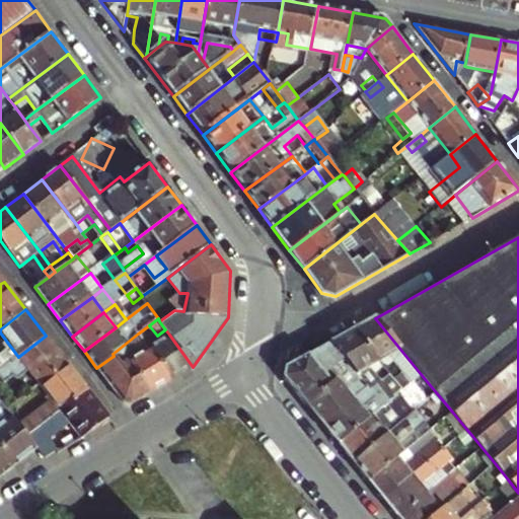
[(353,331),(382,365),(389,359),(400,372),(410,383),(413,381),(421,374),(375,318),(353,331)]
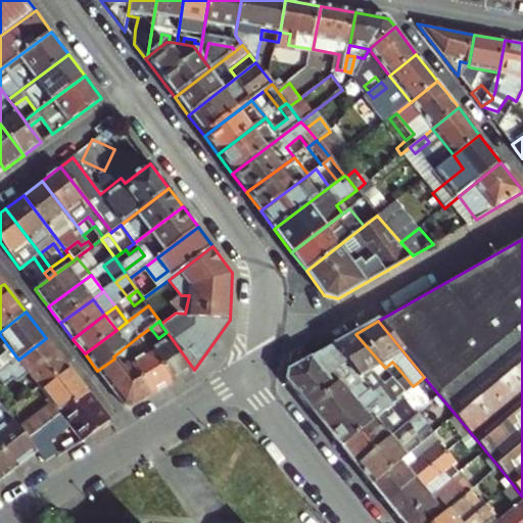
[(385,368),(355,334),(334,346),(347,362),(371,390),(374,394),(380,388),(393,402),(406,392),(396,381),(385,368)]
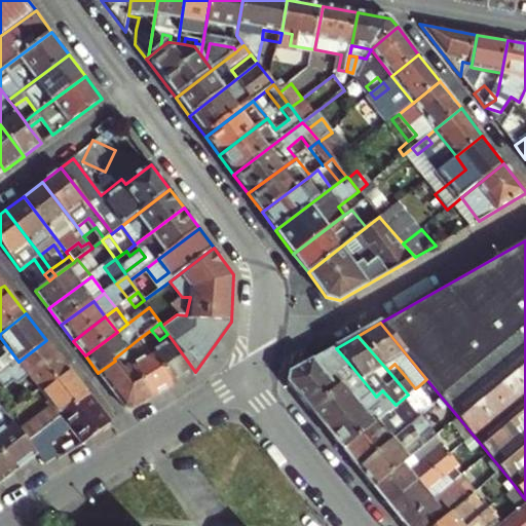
[(140,338),(124,350),(135,364),(129,367),(153,398),(173,386),(147,349),(154,344),(149,338),(143,342),(140,338)]
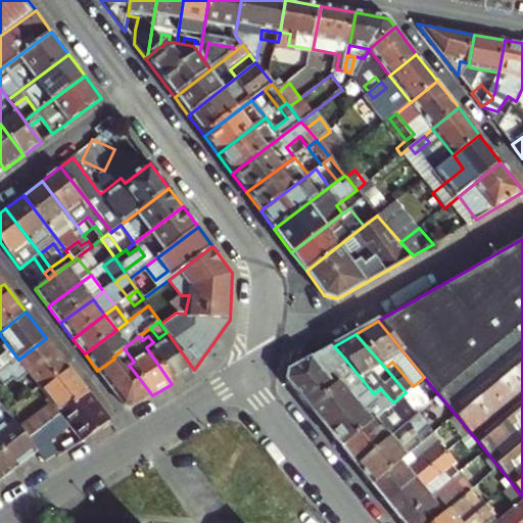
[(194,370),(171,337),(157,347),(153,342),(146,347),(172,384),(194,370)]
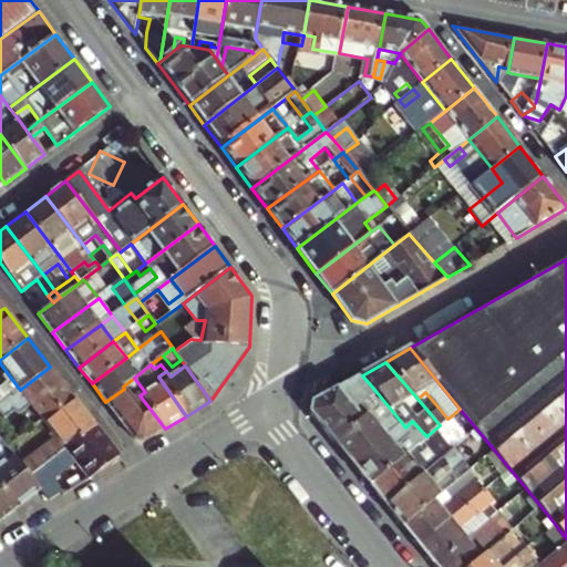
[(43,419),(73,397),(50,367),(20,390),(12,395),(0,405),(0,411),(7,421),(14,414),(19,414),(32,404),(43,419)]
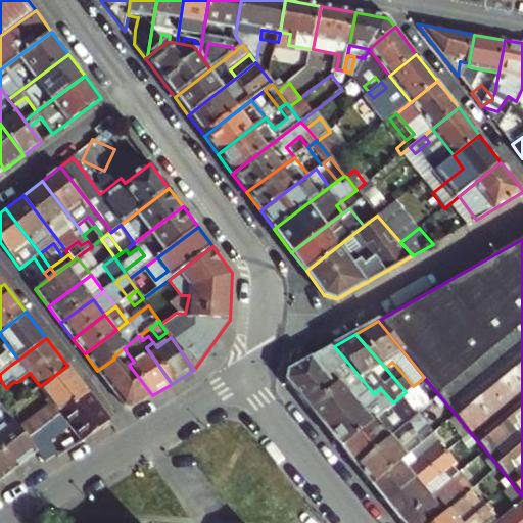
[(0,348),(0,350),(6,359),(11,365),(18,360),(6,343),(0,348)]
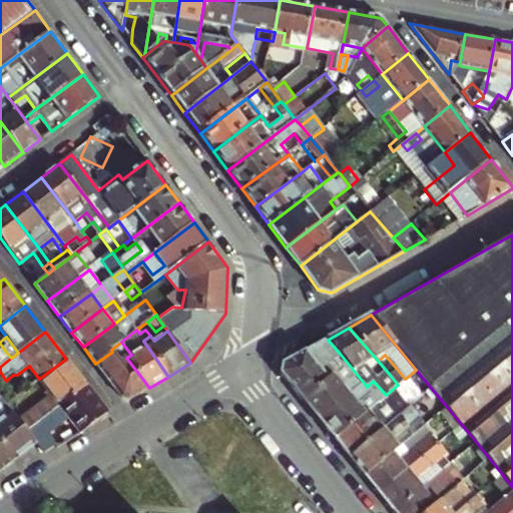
[(281,374),(303,400),(338,370),(335,366),(339,363),(336,359),(341,355),(328,340),(283,365),(281,374)]
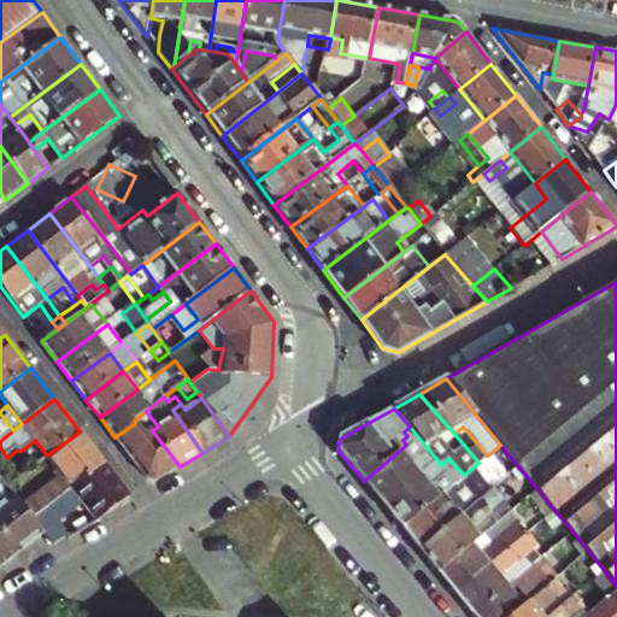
[(158,427),(146,411),(134,421),(135,423),(115,438),(144,476),(158,480),(180,466),(152,430),(158,427)]
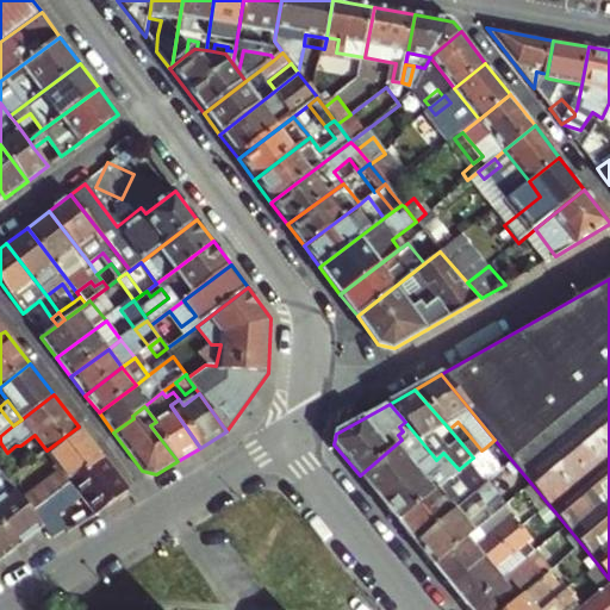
[(7,418),(0,424),(0,436),(13,425),(7,418)]
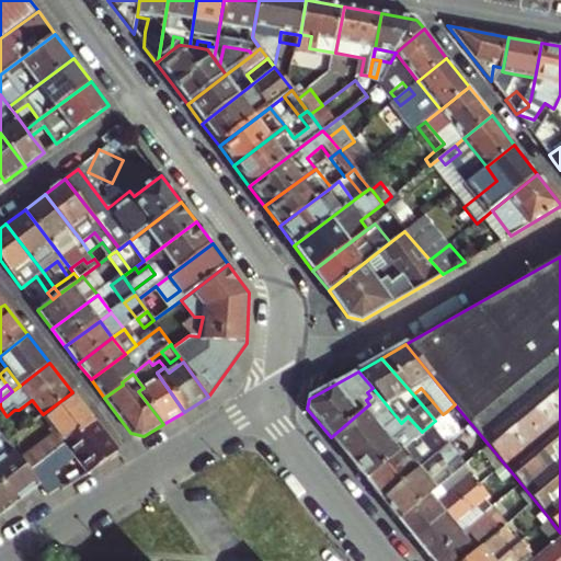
[(348,459),(398,419),(373,388),(367,392),(370,397),(366,400),(369,404),(331,437),(348,459)]
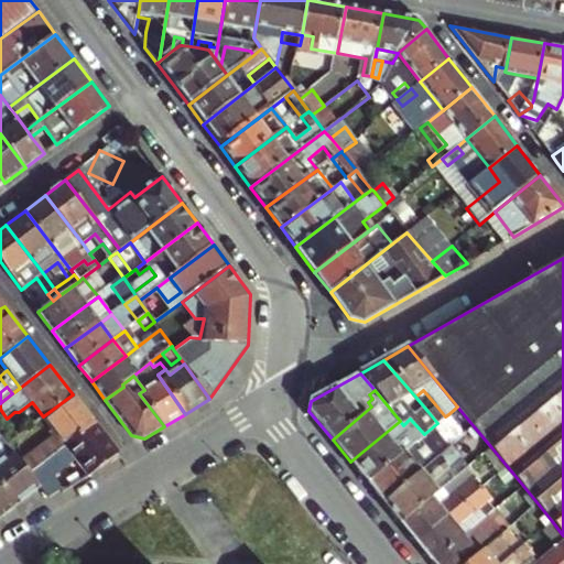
[(423,390),(415,397),(427,411),(435,404),(423,390)]
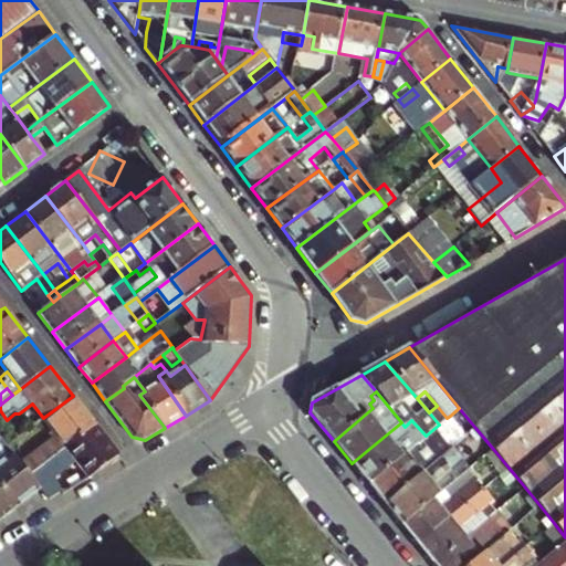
[(31,477),(96,426),(73,396),(43,418),(58,437),(21,464),(31,477)]
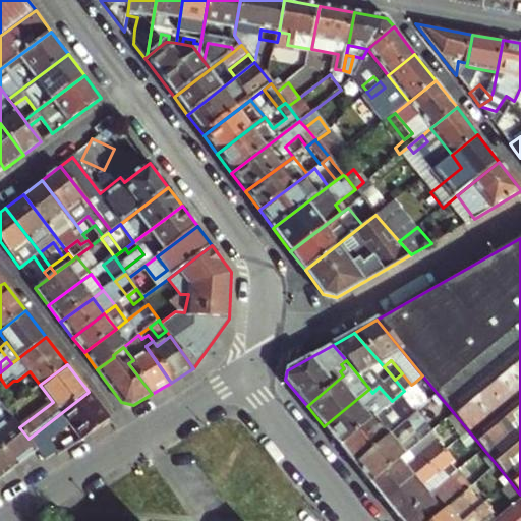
[(422,375),(414,383),(430,401),(438,394),(422,375)]
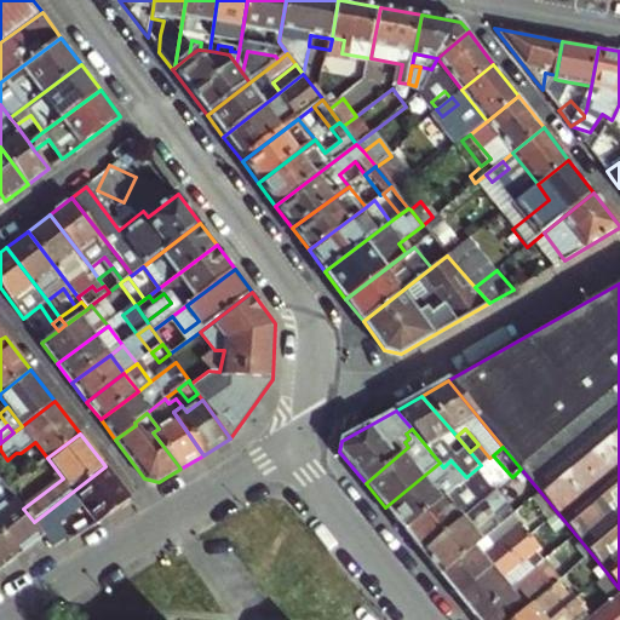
[(403,530),(442,498),(434,488),(449,475),(458,484),(466,477),(451,460),(443,468),(440,463),(385,507),(403,530)]
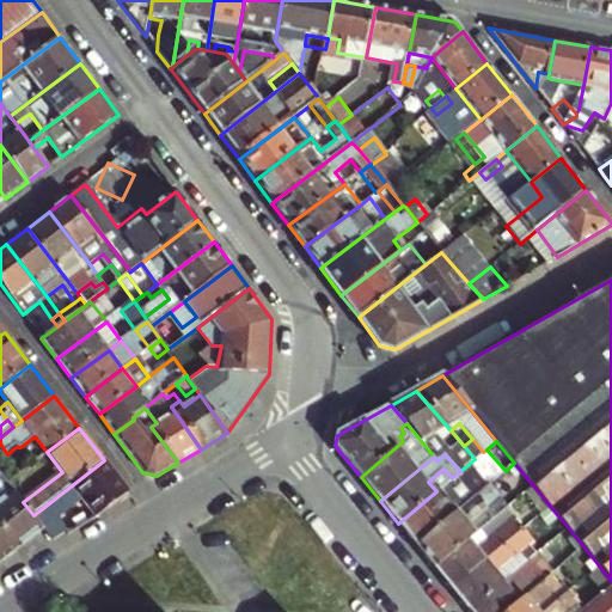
[(416,545),(458,510),(452,503),(482,479),(476,472),(482,467),(475,459),(460,471),(452,478),(436,491),(398,524),(416,545)]
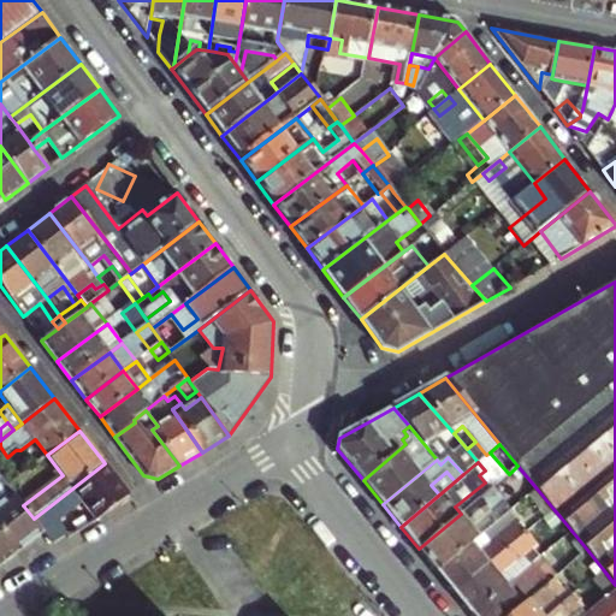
[(130,496),(105,463),(34,519),(45,534),(52,543),(67,534),(71,539),(130,496)]
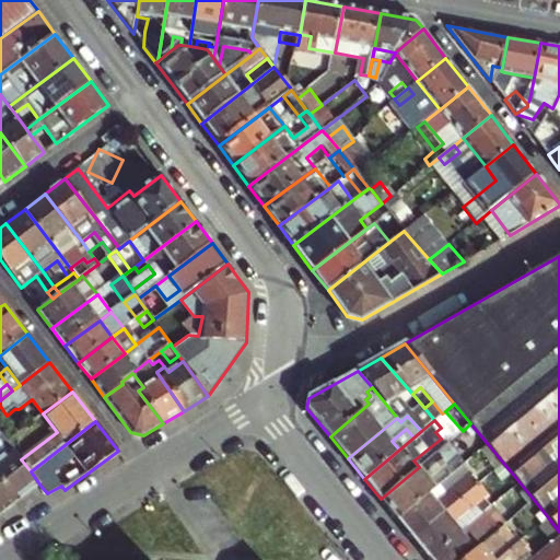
[(470,423),(463,431),(479,451),(488,444),(470,423)]
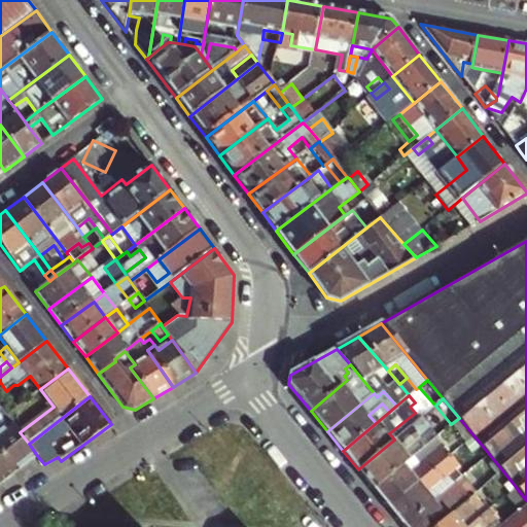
[(369,415),(376,423),(389,412),(382,403),(369,415)]
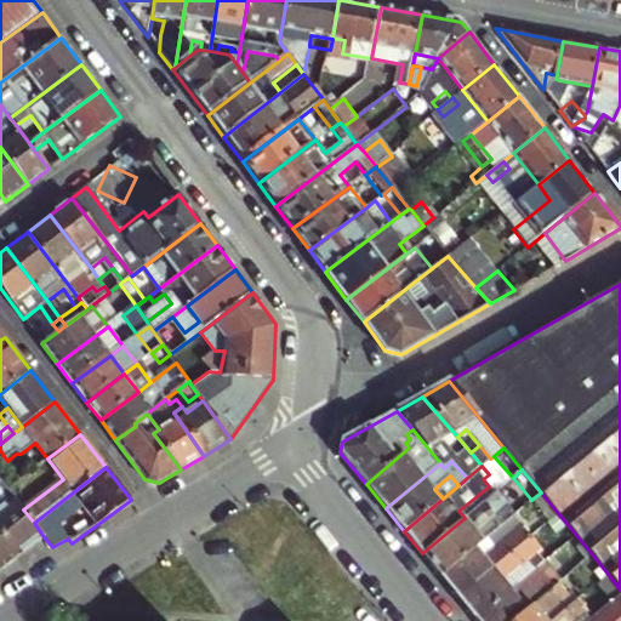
[(45,539),(34,523),(23,510),(7,490),(3,484),(0,480),(0,535),(18,559),(45,539)]
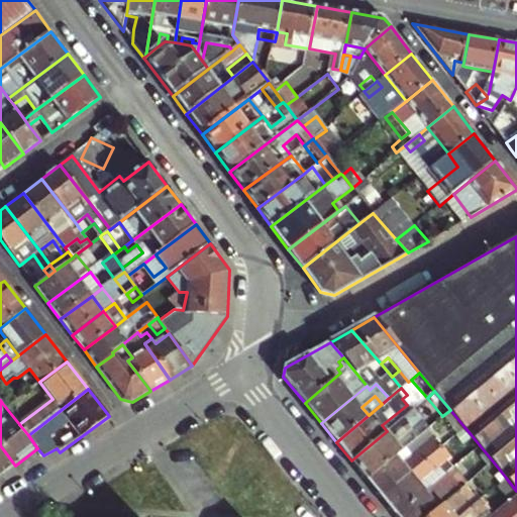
[(387,431),(412,410),(407,405),(382,425),(387,431)]
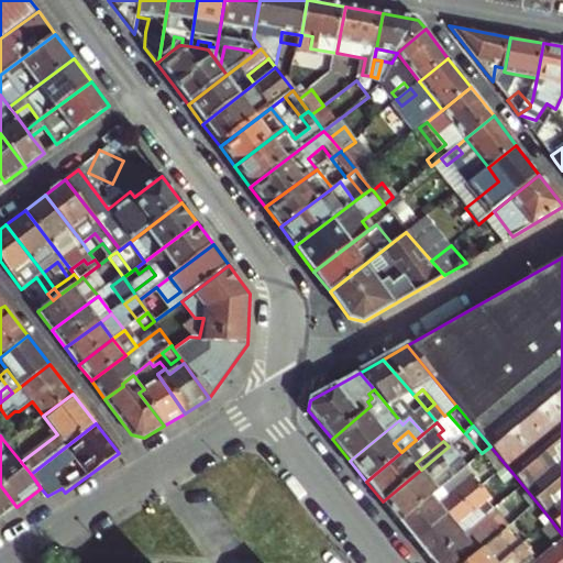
[(399,522),(438,489),(432,483),(461,459),(450,445),(449,446),(421,470),(383,501),(399,522)]
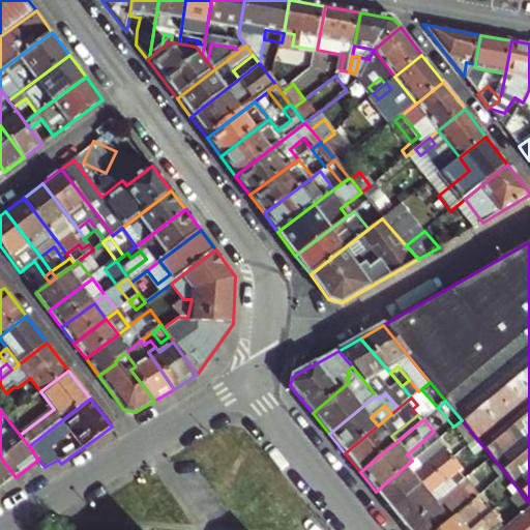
[(462,420),(453,427),(469,444),(476,438),(462,420)]
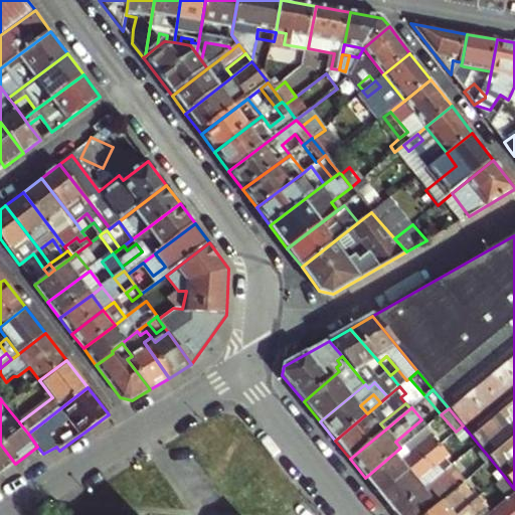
[(426,426),(421,419),(395,442),(400,448),(401,447),(425,427),(426,426)]
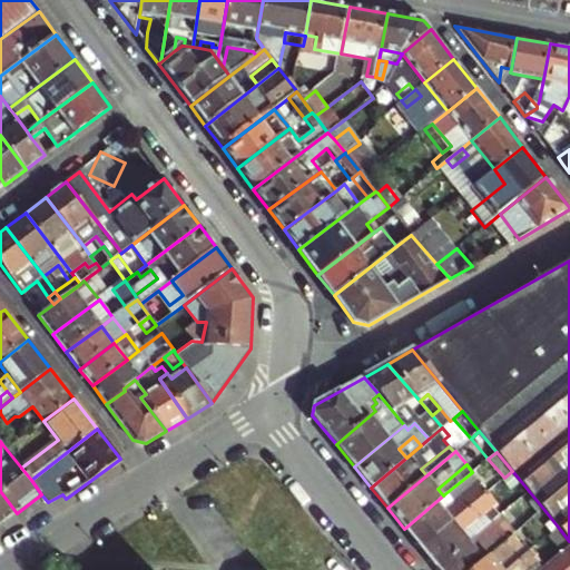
[(512,471),(504,478),(511,485),(519,479),(512,471)]
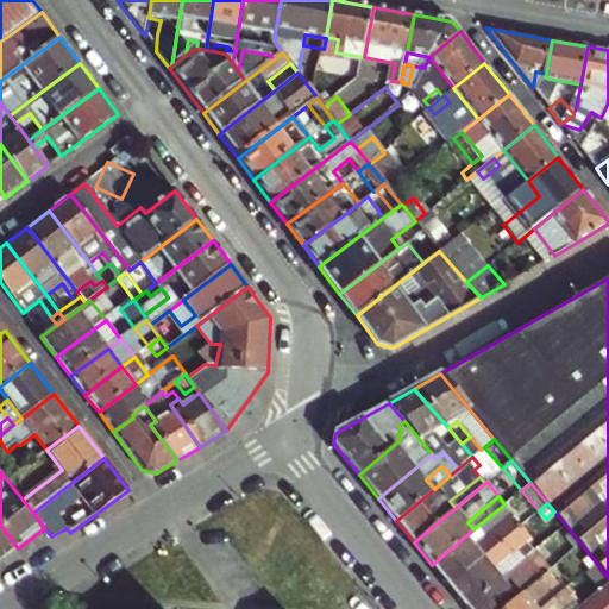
[(512,515),(503,506),(475,528),(483,539),(512,515)]
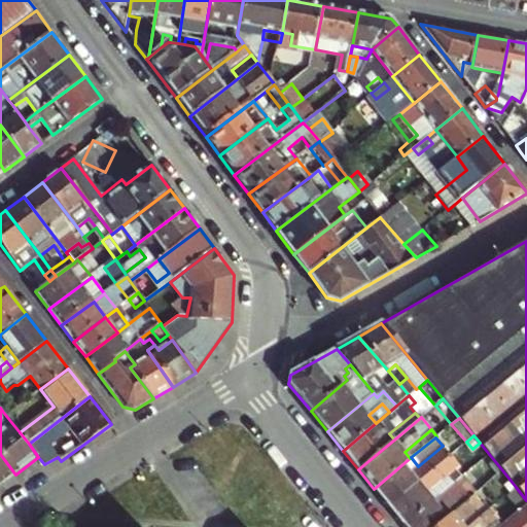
[(389,506),(450,455),(443,446),(418,466),(411,457),(410,458),(374,489),(389,506)]
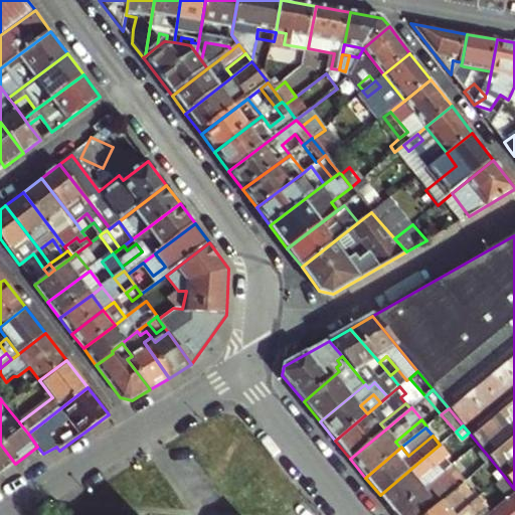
[(0,476),(15,464),(0,444),(0,476)]
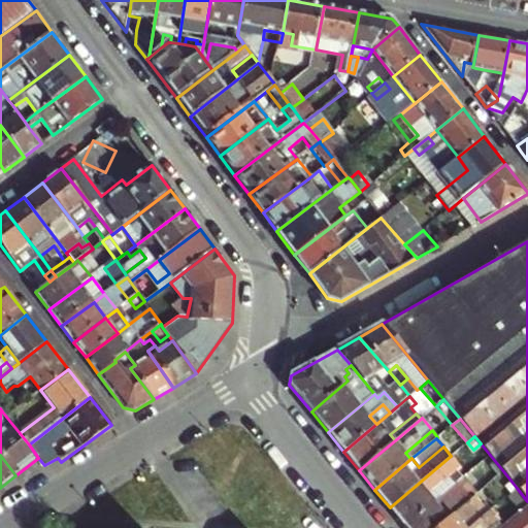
[(404,526),(435,500),(429,494),(449,477),(460,468),(451,456),(390,507),(404,526)]
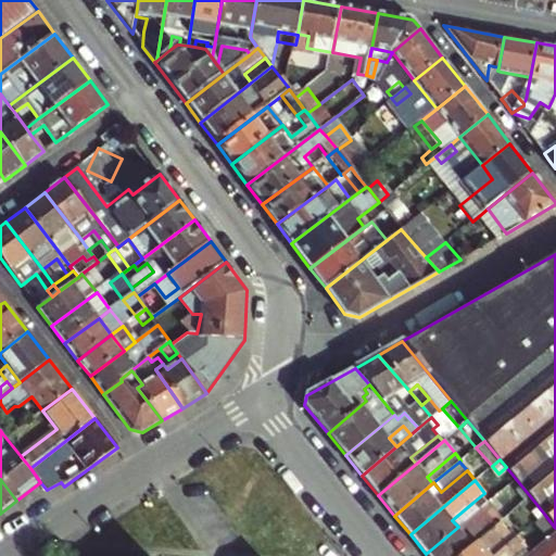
[(479,509),(472,503),(452,520),(458,527),(479,509)]
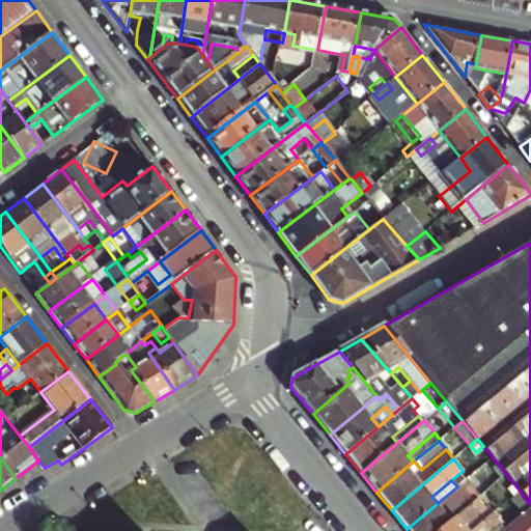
[(408,530),(440,530),(480,498),(473,490),(466,496),(464,493),(443,509),(438,503),(407,529),(408,530)]
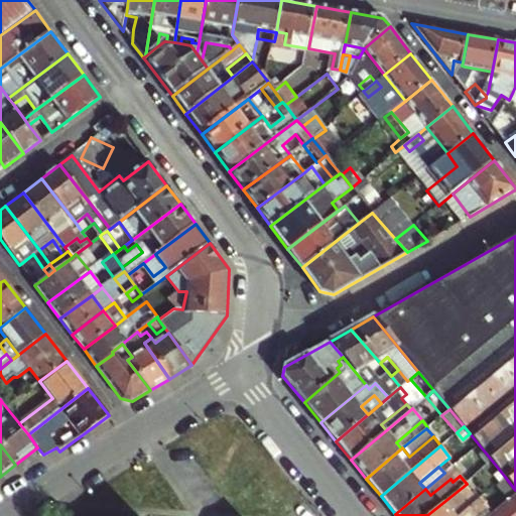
[(468,483),(467,484),(427,515),(448,515),(477,492),(468,483)]
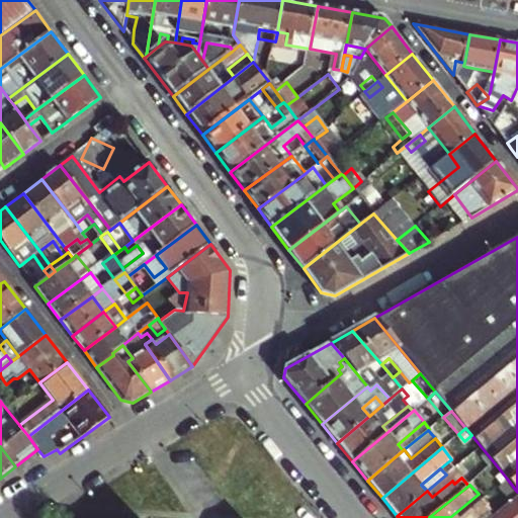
[(517,517),(517,495),(491,517),(517,517)]
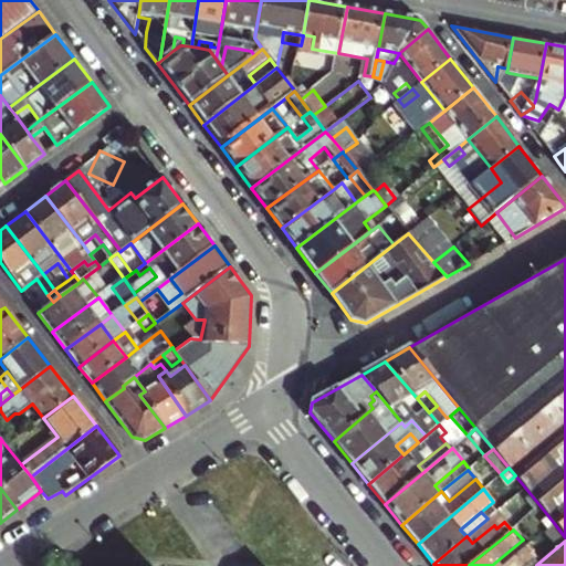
[(526,546),(502,565),(526,565),(536,558),(526,546)]
